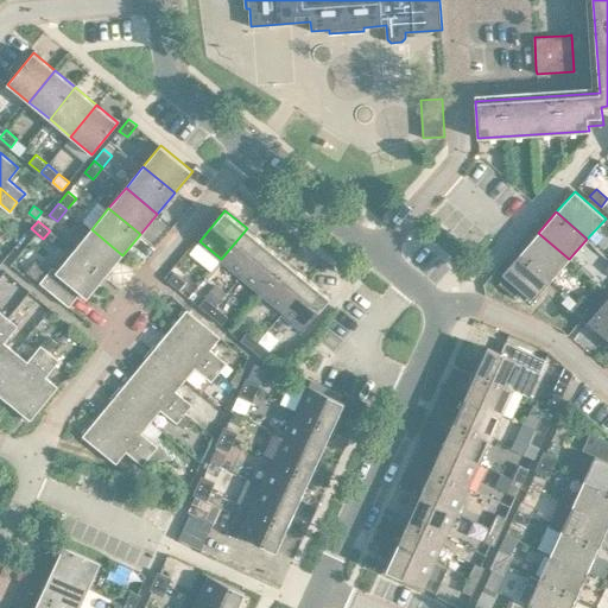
[(221,259),(241,277),(267,245),(247,228),(221,259)]
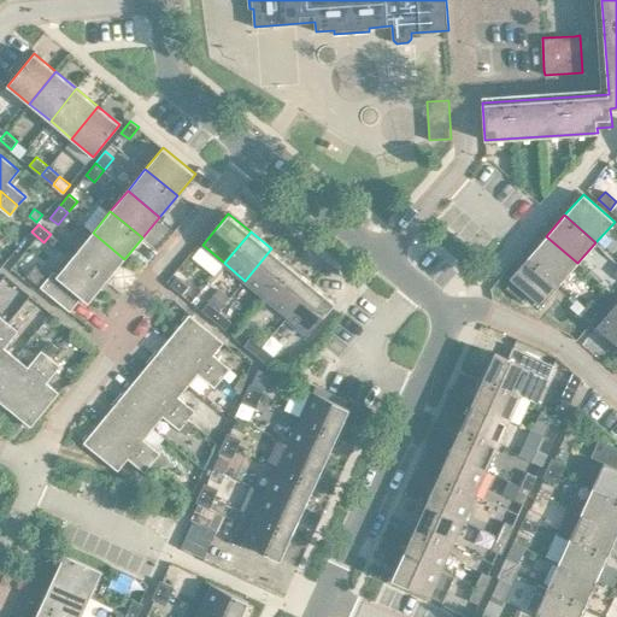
[(93,233),(75,253),(107,280),(124,259),(93,233)]
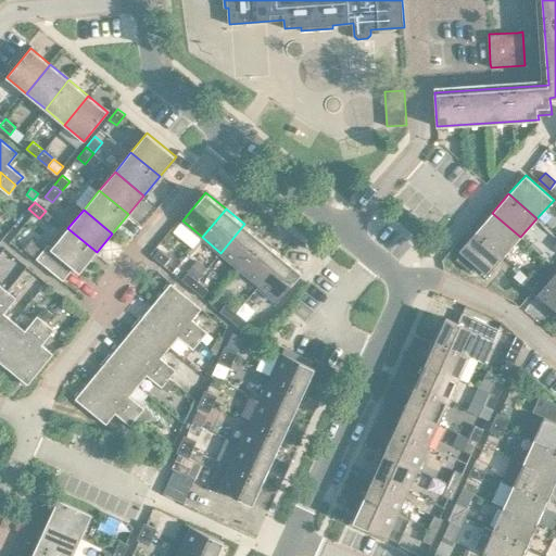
[(492,213),(476,231),(504,255),(520,237),(492,213)]
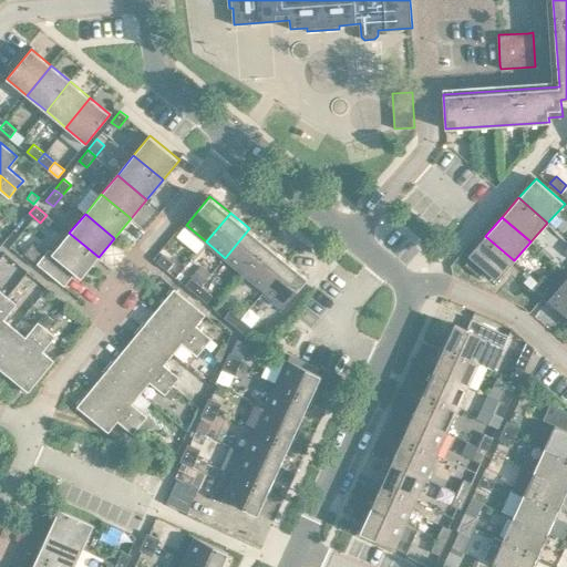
[(225,258),(245,275),(269,245),(249,228),(225,258)]
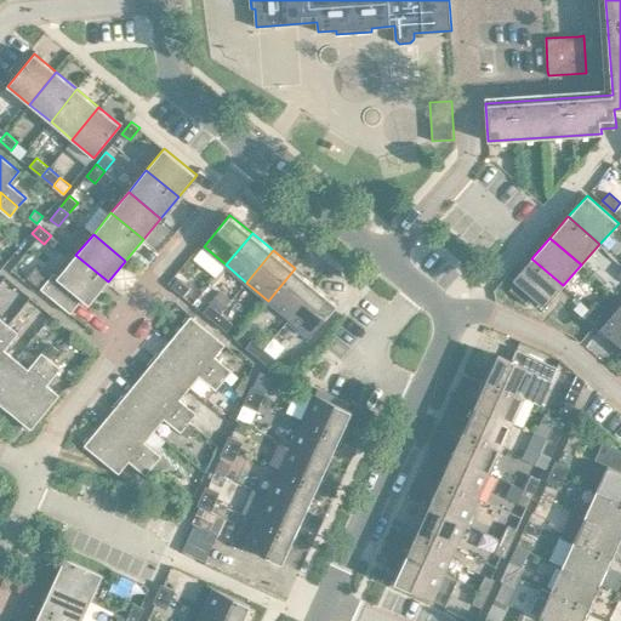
[(108,281),(75,255),(58,275),(53,272),(40,288),(70,313),(83,298),(89,305),(108,281)]
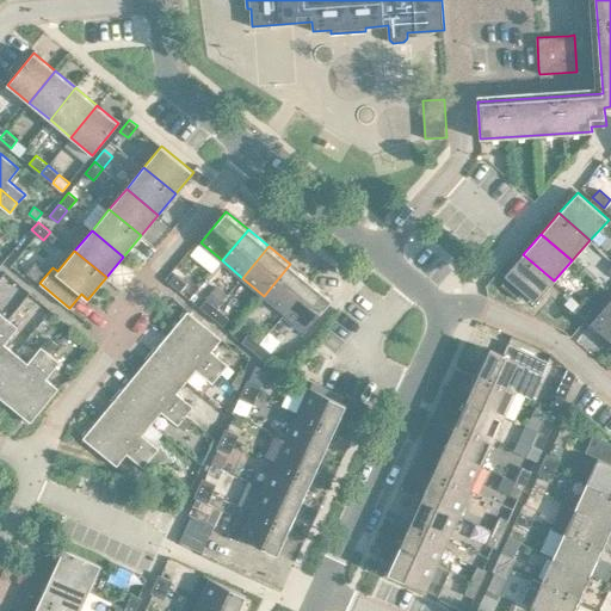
[(554,281),(523,254),(505,275),(507,277),(523,291),(536,302),(554,281)]
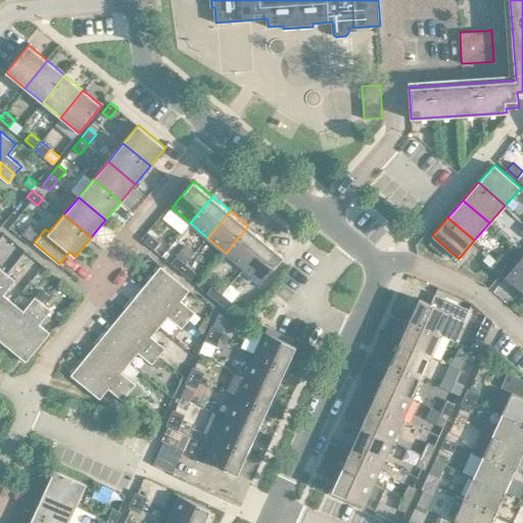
[(30,225),(24,233),(31,239),(38,232),(30,225)]
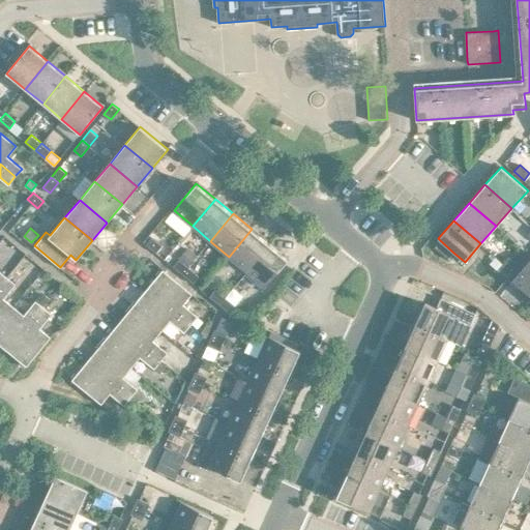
[(229,257),(246,271),(269,243),(252,229),(229,257)]
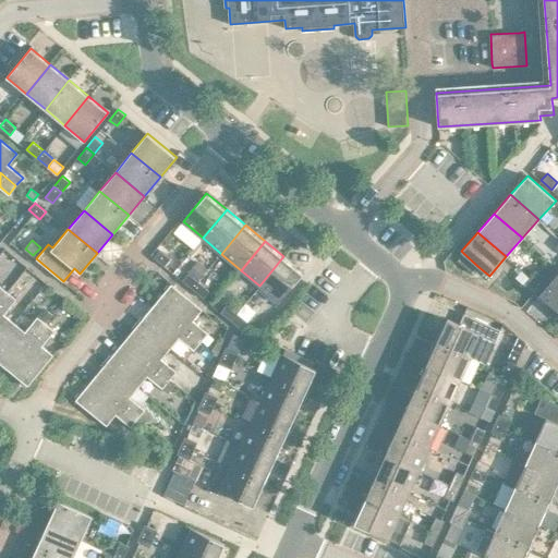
[(154,257),(165,266),(171,258),(160,250),(154,257)]
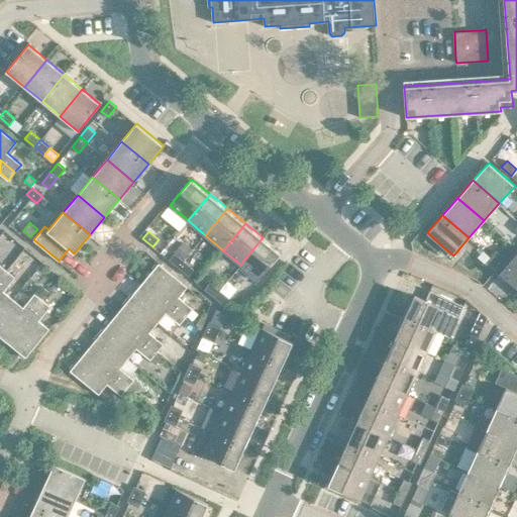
[(429,234),(424,241),(437,252),(442,246),(429,234)]
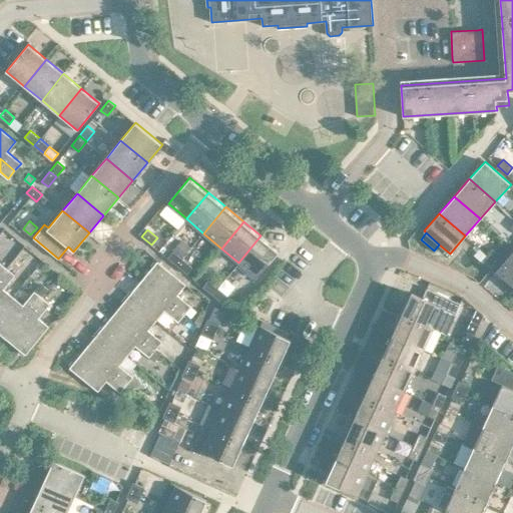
[(261,235),(238,263),(257,278),(279,250),(261,235)]
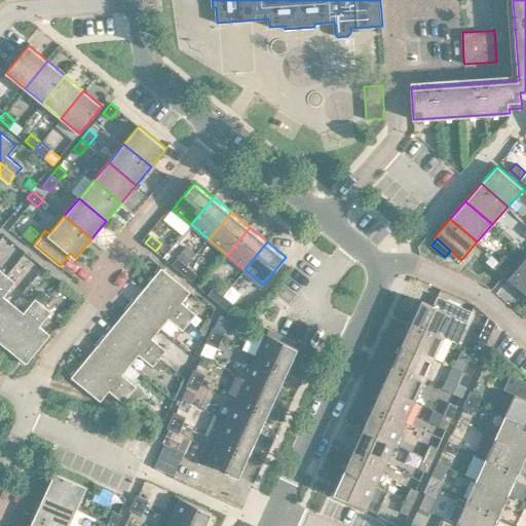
[(187,246),(178,257),(186,264),(196,253),(187,246)]
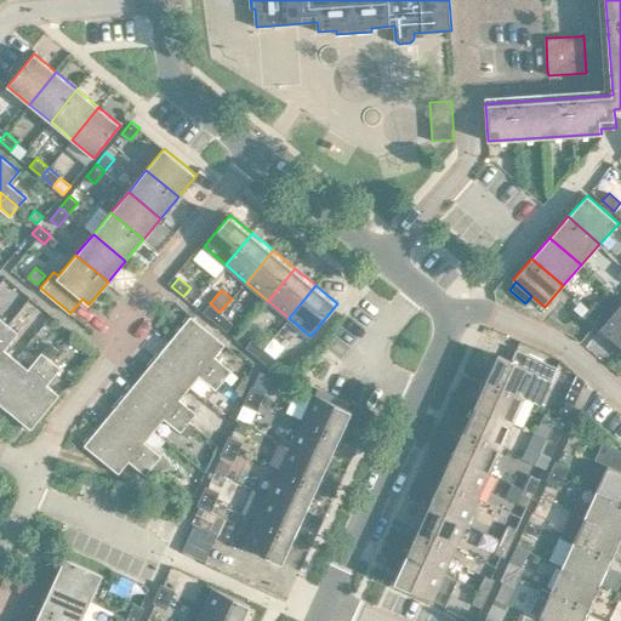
[(581,301),(574,308),(582,317),(590,308),(581,301)]
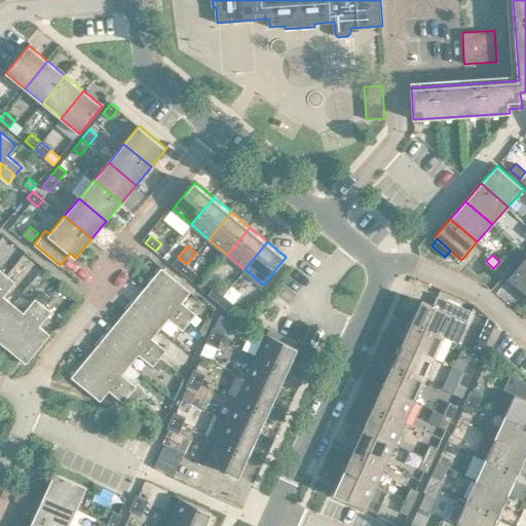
[(504,255),(499,261),(509,270),(515,263),(504,255)]
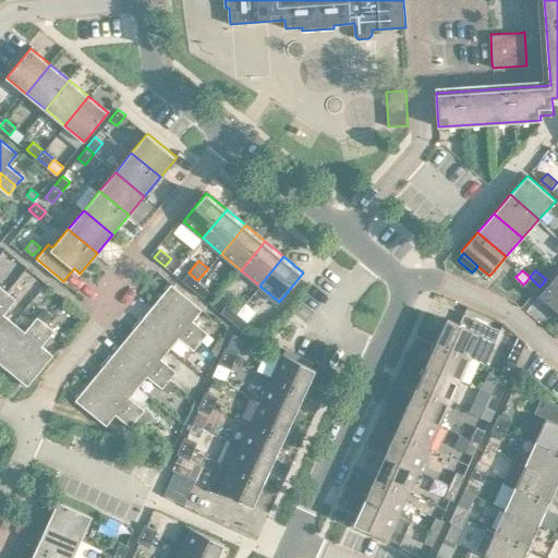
[(182,280),(193,289),(198,281),(197,280),(189,273),(182,280)]
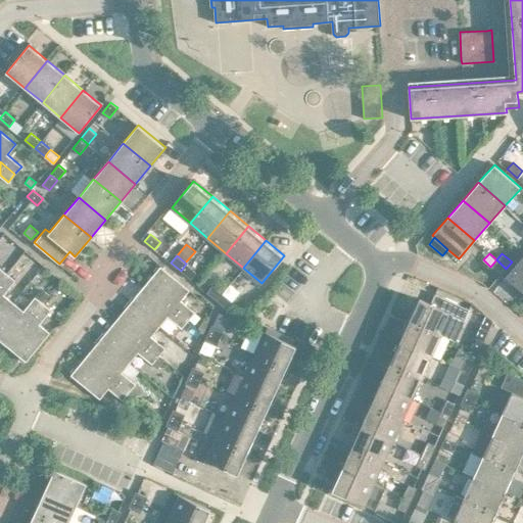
[(522,255),(506,276),(522,291),(522,255)]
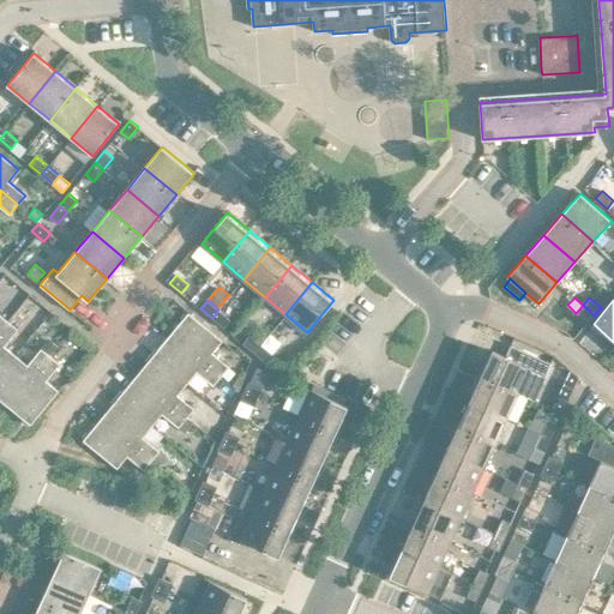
[(594,315),(583,305),(576,313),(588,323),(594,315)]
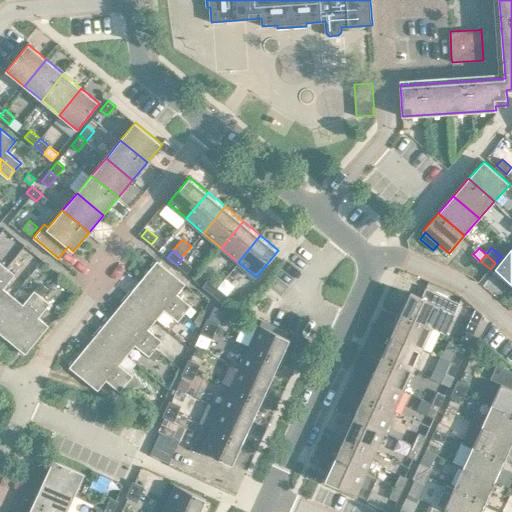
[(182,258),(177,265),(187,273),(192,266),(182,258)]
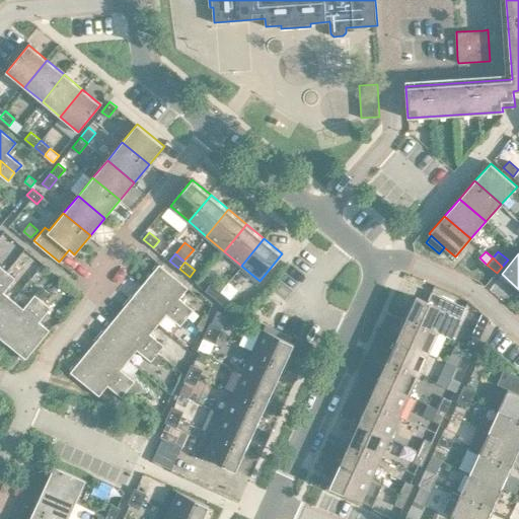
[(159,264),(144,282),(188,317),(194,309),(179,298),(189,288),(159,264)]
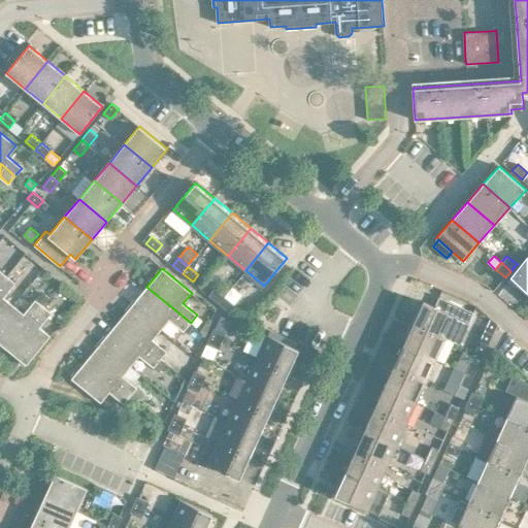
[(0,285),(0,322),(13,305),(4,297),(15,283),(7,276),(0,285)]
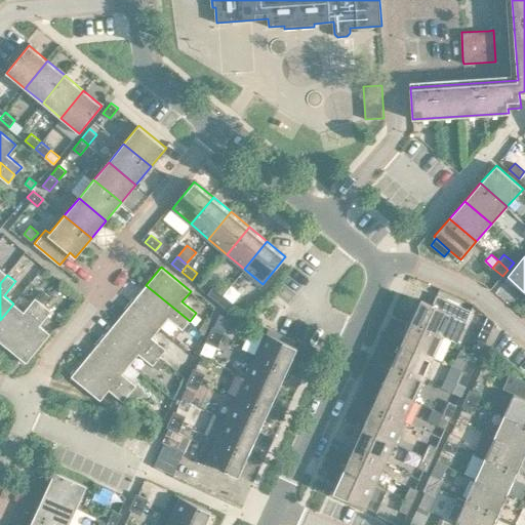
[(146,285),(131,304),(160,327),(168,318),(183,329),(190,321),(146,285)]
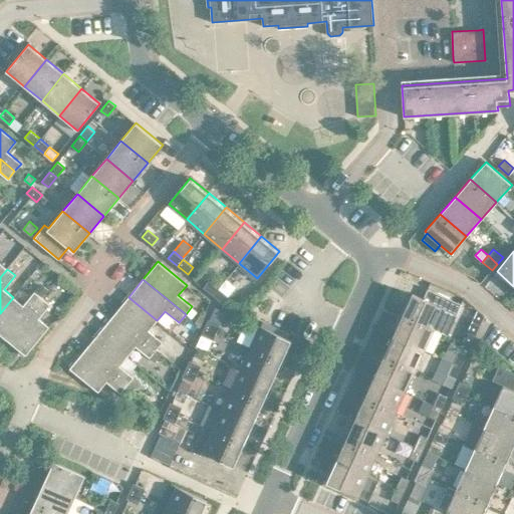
[(203,287),(213,295),(219,288),(209,280),(203,287)]
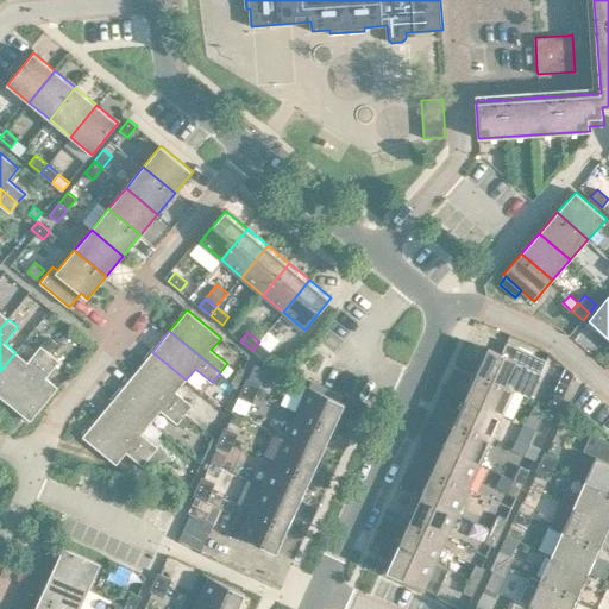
[(49,336),(41,345),(49,352),(57,341),(49,336)]
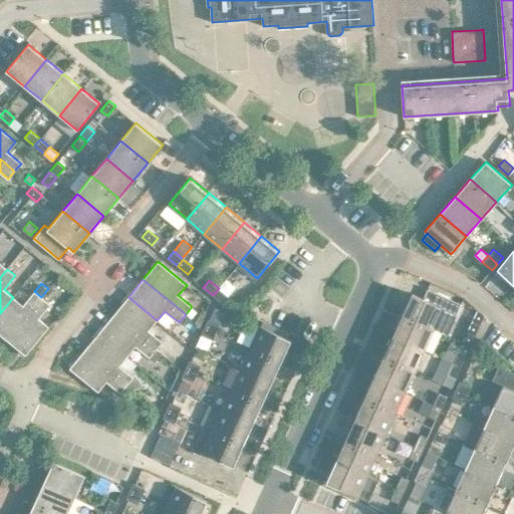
[(403,314),(434,329),(443,308),(452,312),(458,300),(428,287),(423,298),(413,293),(403,314)]
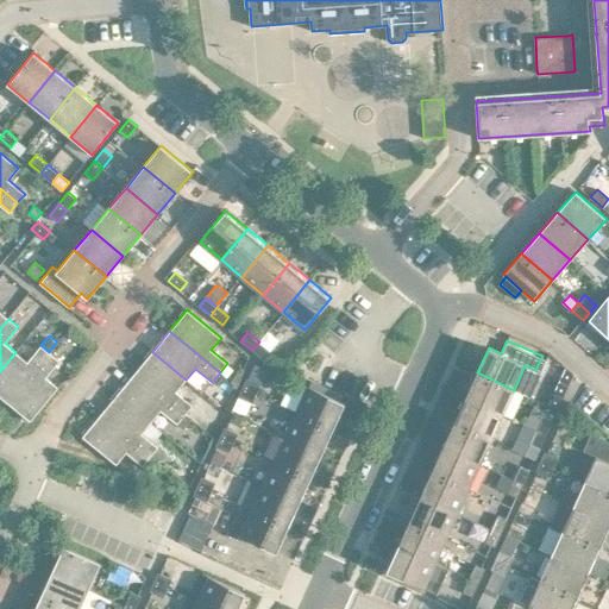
[(259,341),(252,350),(264,359),(270,351),(259,341)]
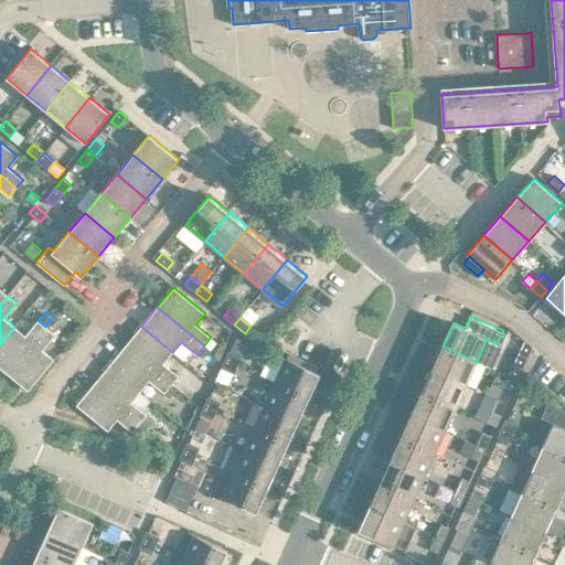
[(0,344),(0,366),(8,374),(46,328),(38,320),(25,336),(14,327),(0,344)]
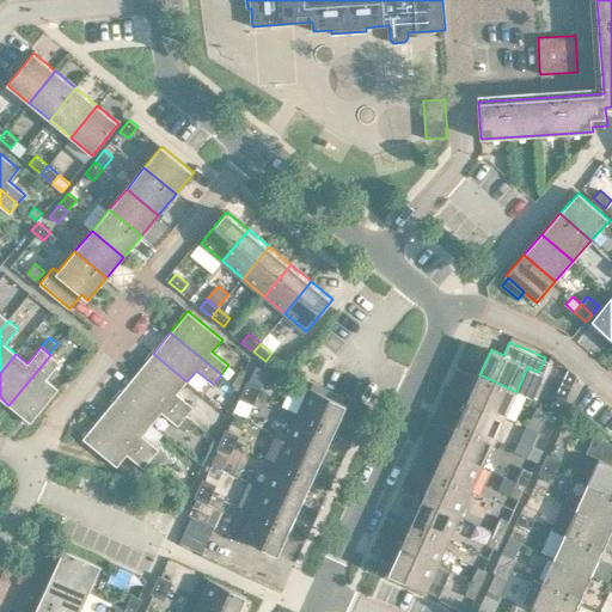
[(153,354),(135,374),(185,416),(194,407),(177,393),(187,381),(153,354)]
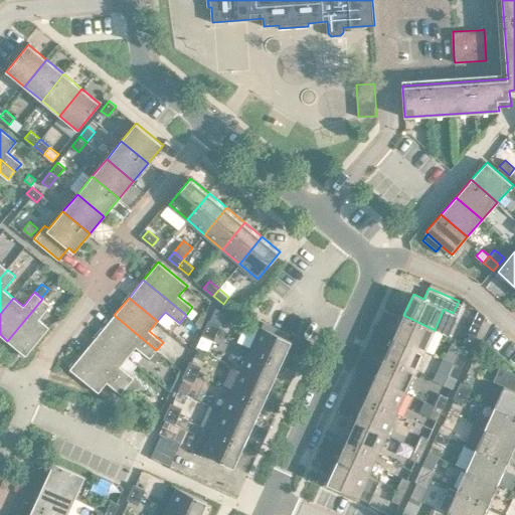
[(42,299),(7,341),(26,356),(49,328),(39,319),(50,305),(42,299)]
